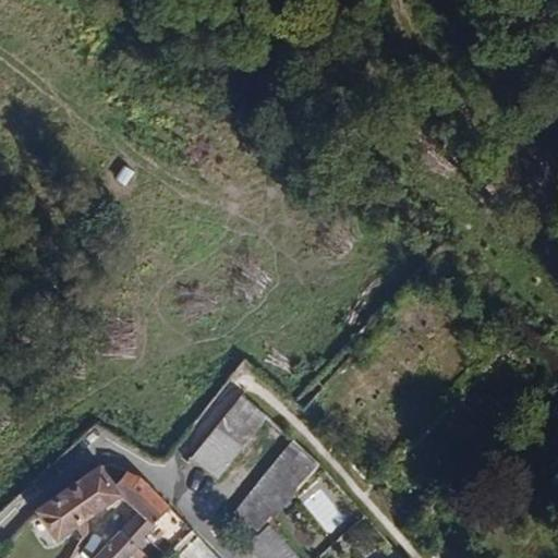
[(190,459),(215,478),(266,415),(241,396),(190,459)]
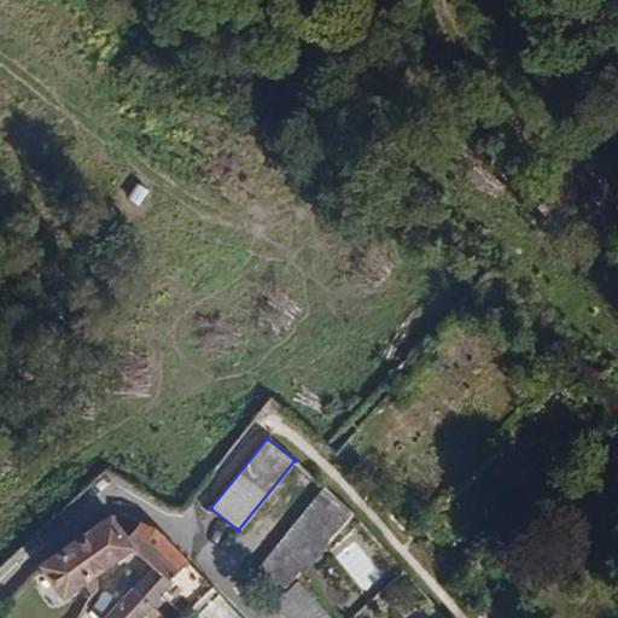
[(357,460),(344,445),(334,455),(347,468),(357,460)]
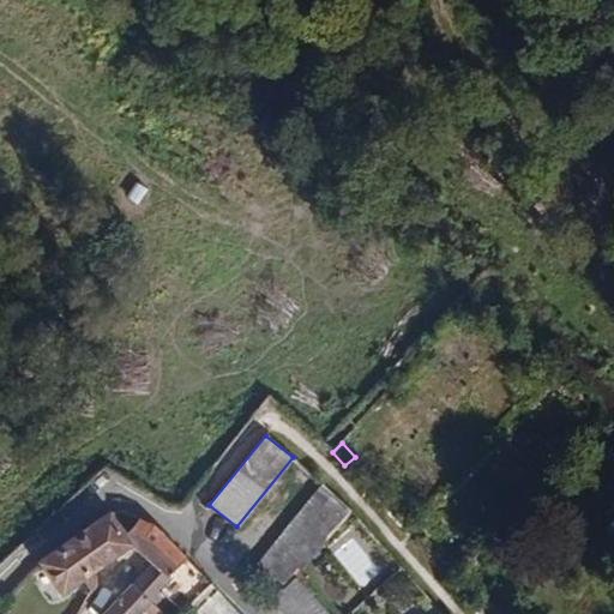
[(257,565),(286,587),(295,578),(351,510),(321,485),(257,565)]
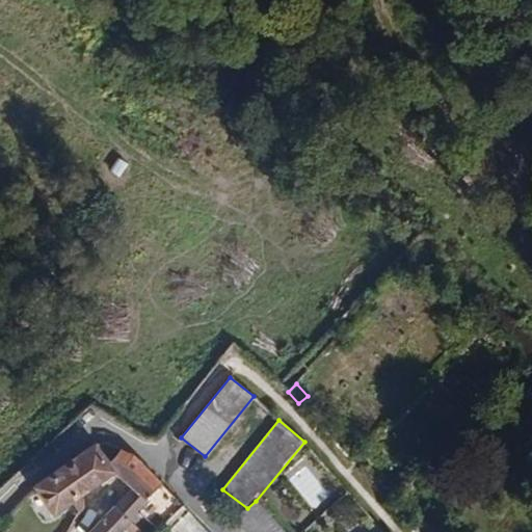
[(96,446),(108,464),(112,471),(132,488),(149,503),(139,512),(145,520),(147,521),(157,530),(164,522),(165,523),(182,505),(134,456),(121,450),(107,445),(96,446)]
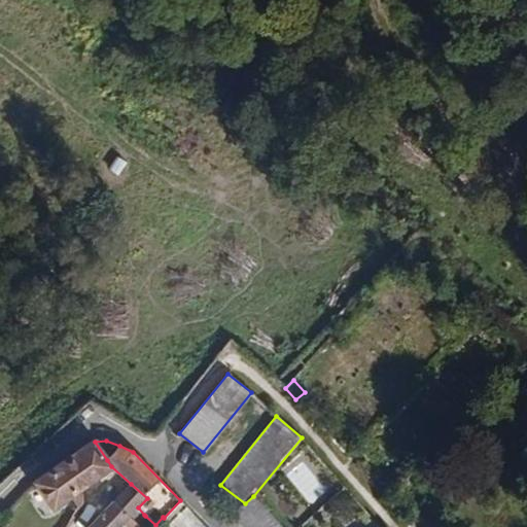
[(36,482),(54,506),(69,496),(79,510),(84,503),(80,488),(111,466),(107,460),(95,442),(36,482)]
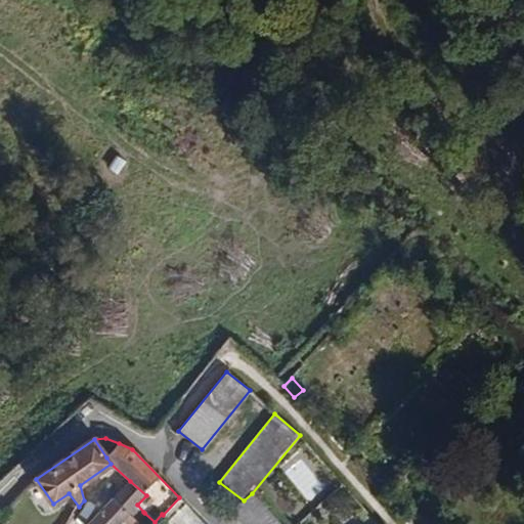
[(308,501),(323,487),(300,461),(285,475),(308,501)]
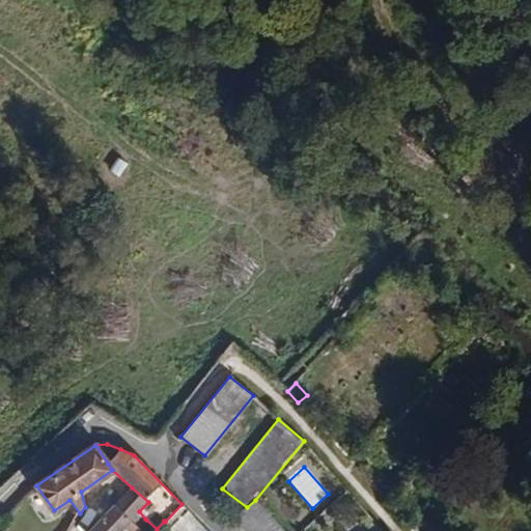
[(114,505),(130,521),(139,511),(148,502),(132,487),(114,505)]
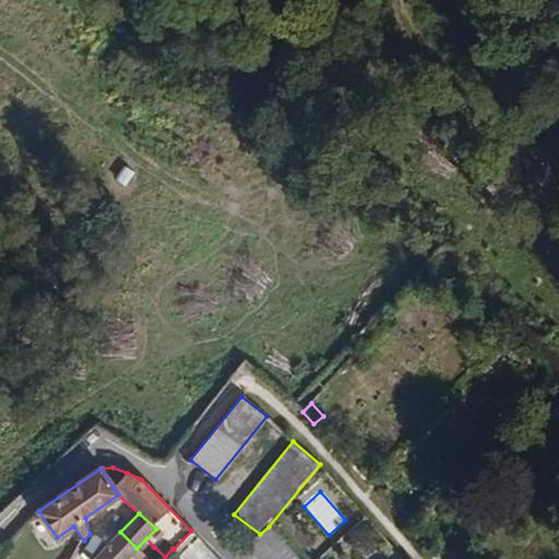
[(246,547),(257,558),(298,558),(269,526),(260,534),(246,547)]
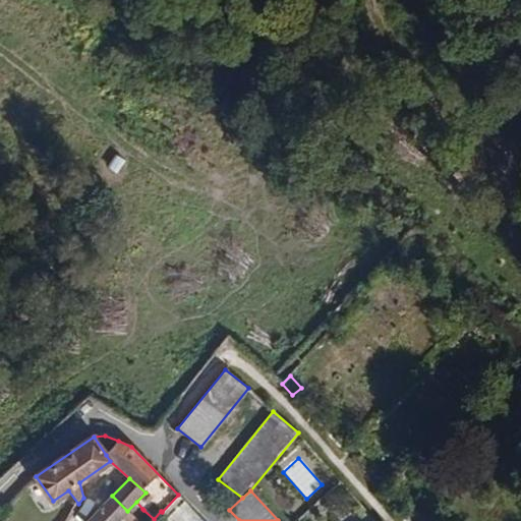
[(178,495),(162,512),(168,520),(204,520),(188,505),(178,495)]
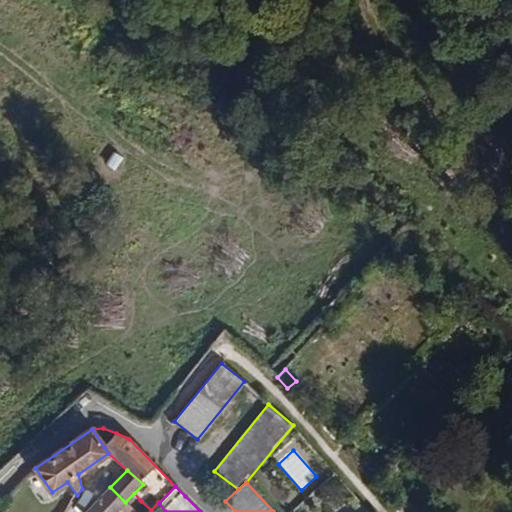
[(125,502),(110,487),(85,511),(137,511),(133,508),(140,500),(134,493),(125,502)]
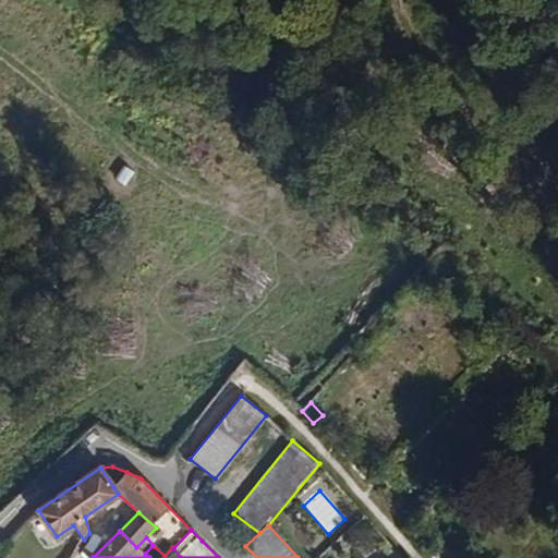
All buildings are outlined.
